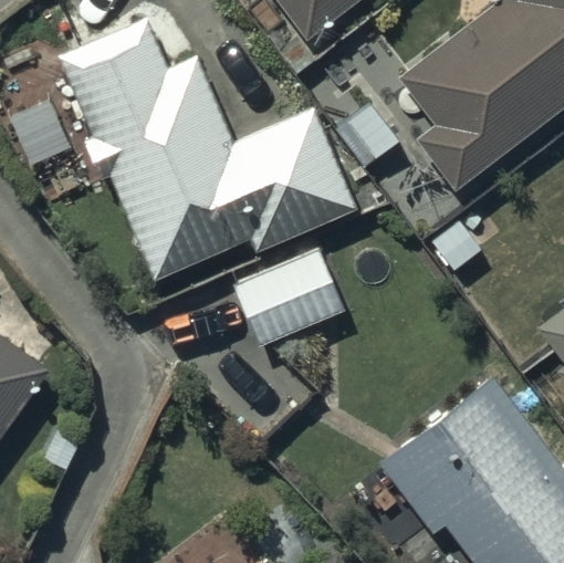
[(274,0),(307,42),(359,0),(274,0)]
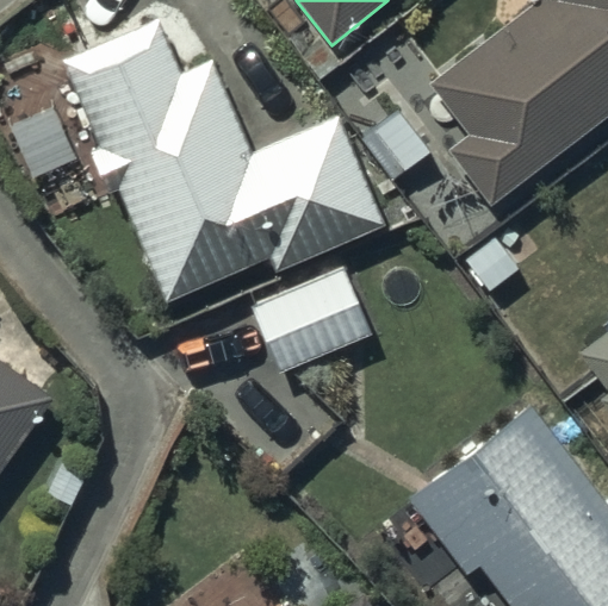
[(607,0),(538,0),(429,86),(469,135),(447,151),(491,207),(607,114),(607,0)]
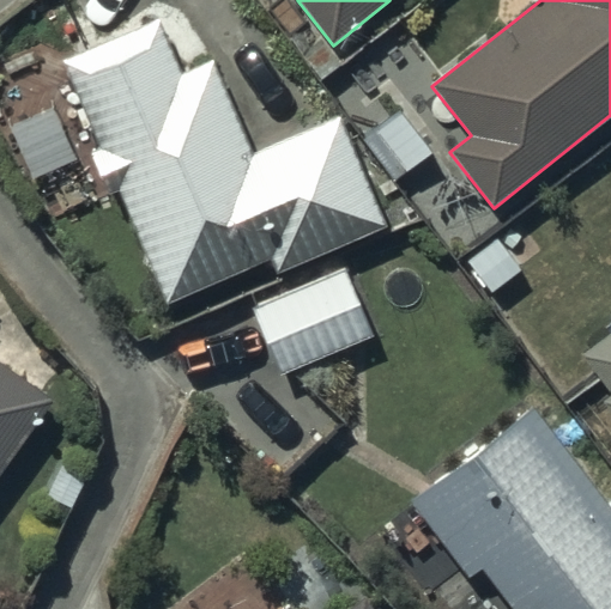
[(101,146),(90,150),(109,195),(120,192),(167,304),(273,260),(278,273),(386,229),(339,119),(249,156),(210,61),(182,73),(159,22),(65,61),(101,146)]
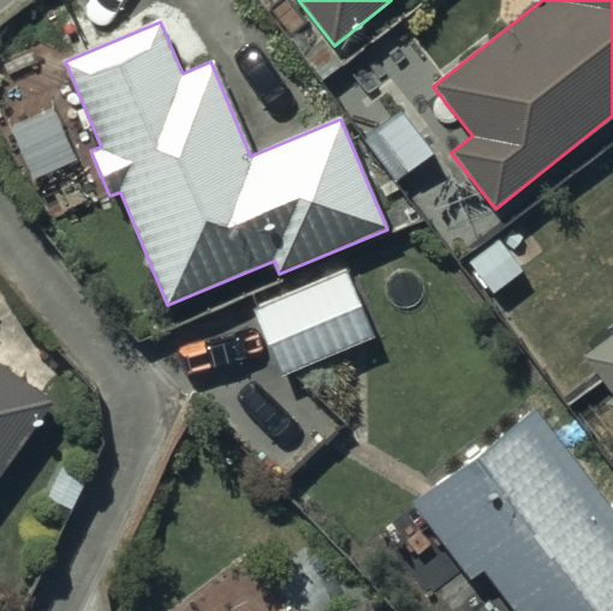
[(349,115),(397,181),(434,155),(421,136),(429,131),(393,82),(349,115)]
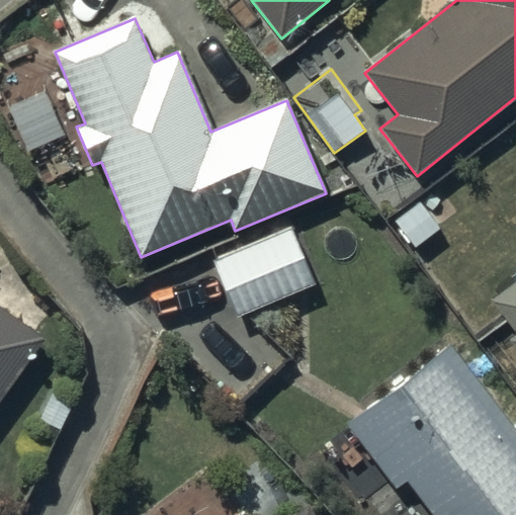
[(318,284),(294,229),(213,262),(237,318),(318,284)]
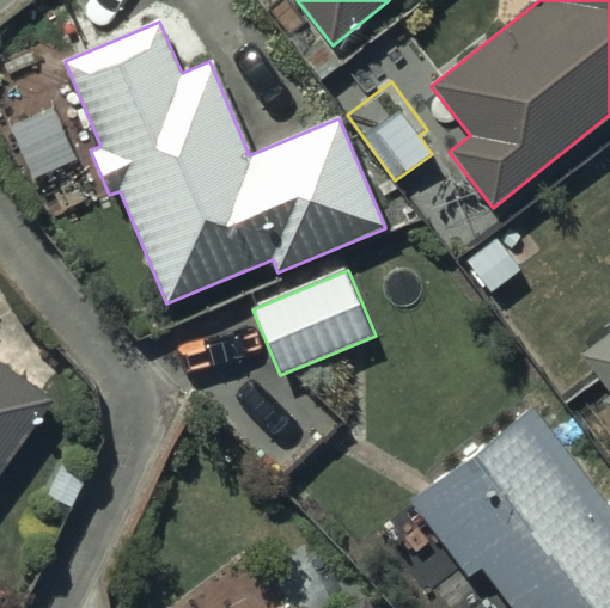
[(609,337),(585,355),(609,387),(609,395),(602,401),(609,411),(609,337)]
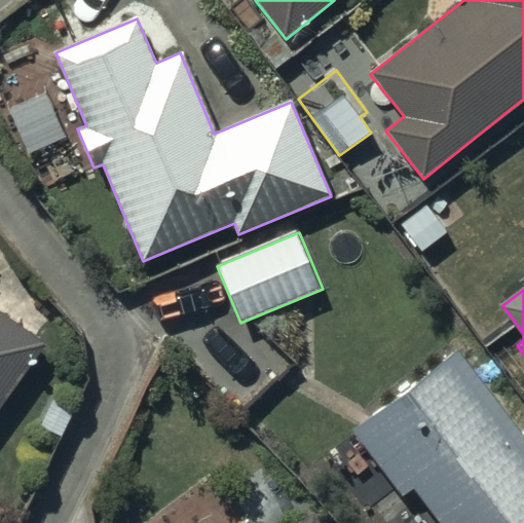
[(0,406),(44,342),(0,311),(0,406)]
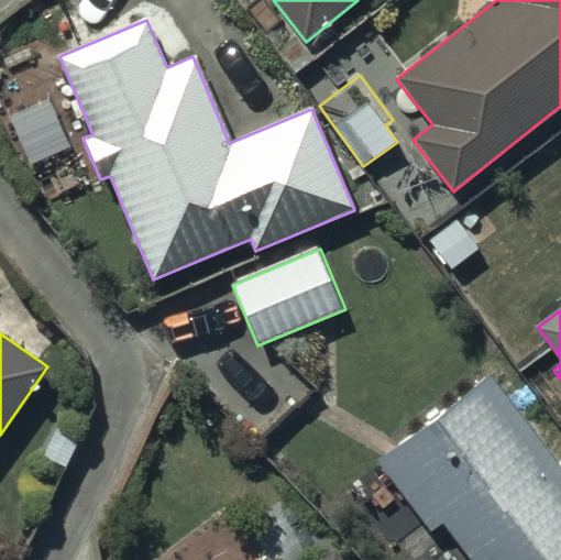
[(560,468),(488,375),(378,462),(435,533),(442,525),(471,559),(560,559),(560,468)]
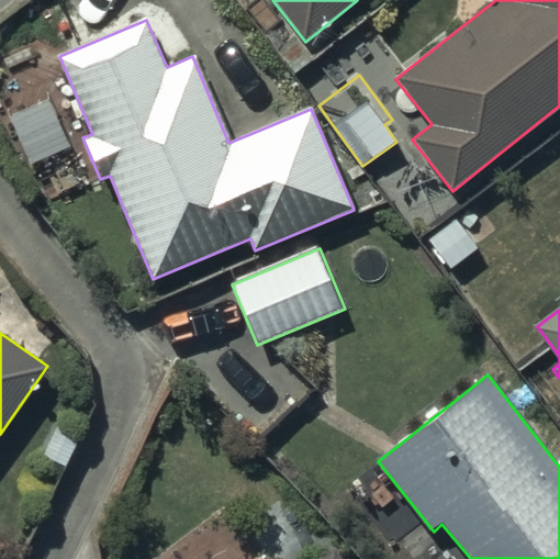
[(342,558),(334,548),(318,558),(268,558),(342,558)]
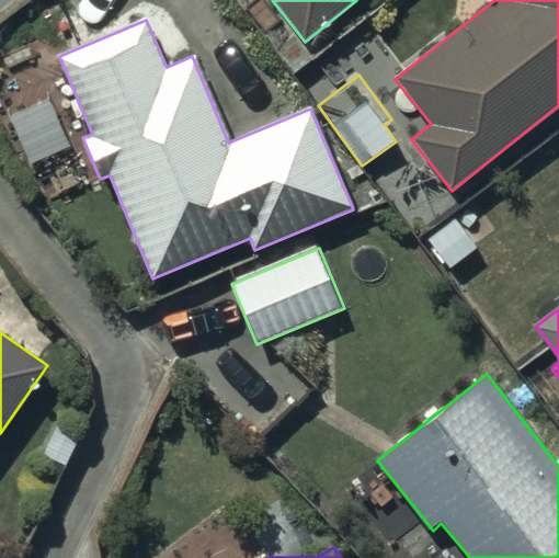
All buildings are outlined.
